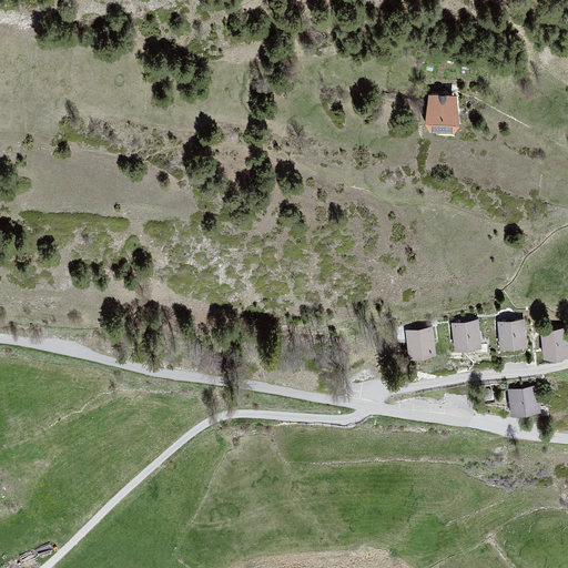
[(458,94),(428,95),(428,133),(459,133),(458,94)]
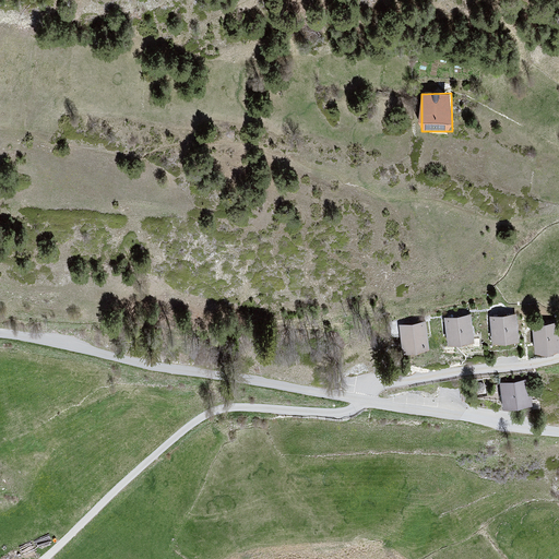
[(519,316),(492,318),(495,344),(521,341),(519,316)]
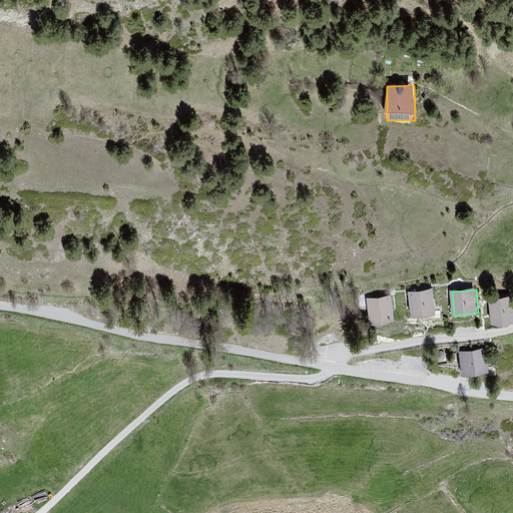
[(433,291),(410,294),(413,318),(436,315),(433,291)]
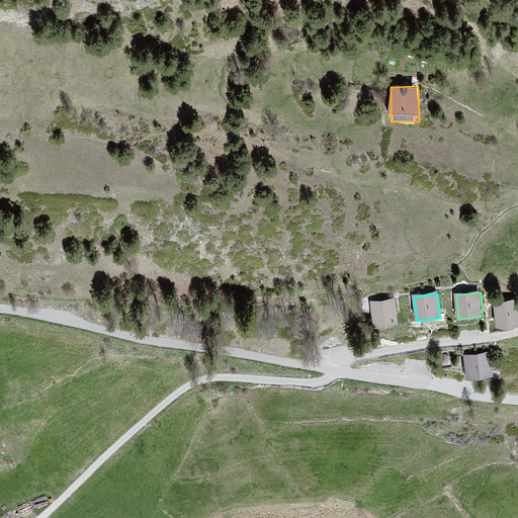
[(517,325),(517,300),(517,298),(496,303),(500,328),(517,325)]
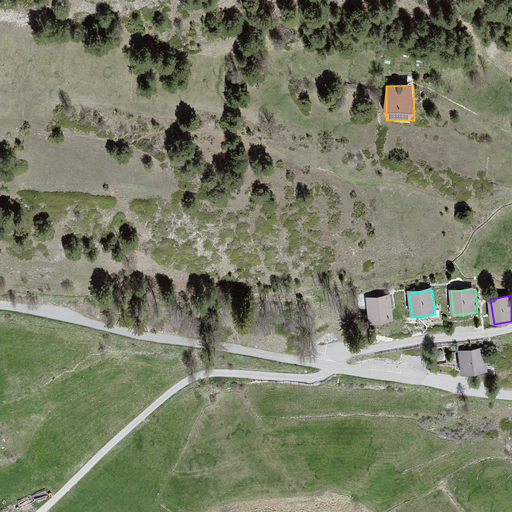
[(395,319),(391,299),(369,303),(373,324),(395,319)]
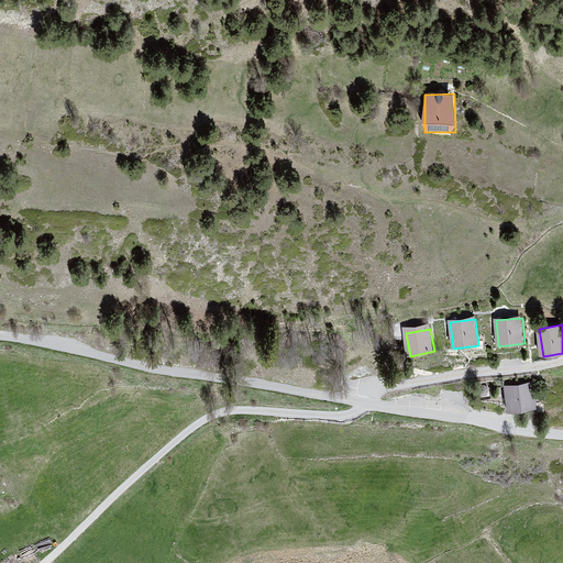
[(534,384),(506,387),(509,412),(538,408),(534,384)]
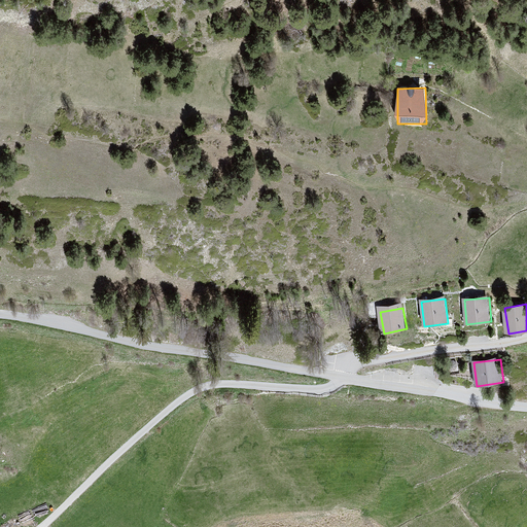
All buildings are outlined.
